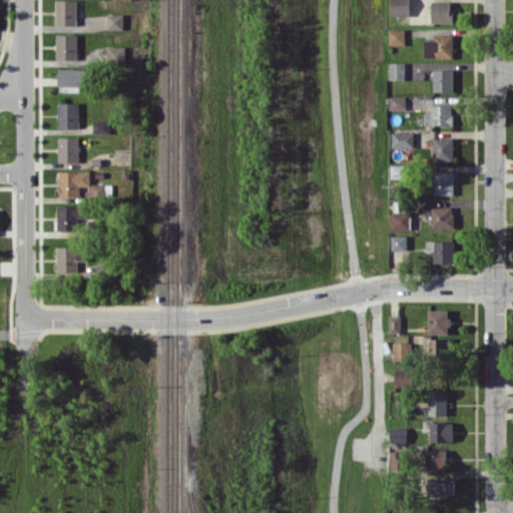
[(55,0),(56,25),(76,24),(75,0),(55,0)]
